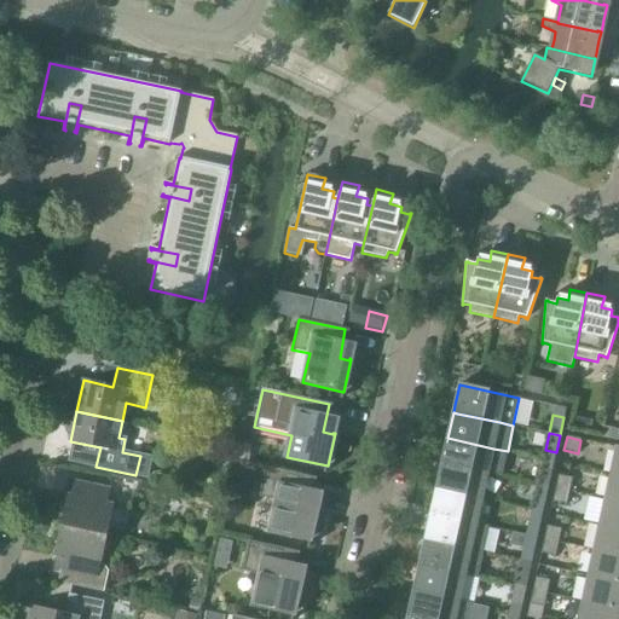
[(447,439),(443,463),(445,464),(487,474),(502,476),(508,451),(493,449),(447,438),(447,439)]
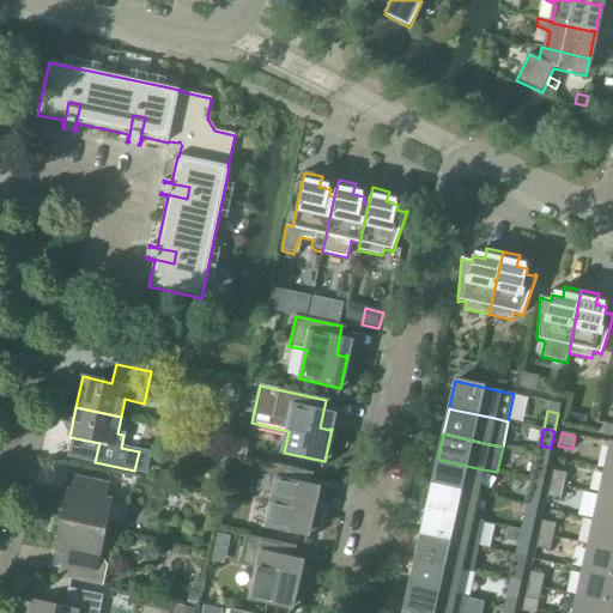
[(432,484),(477,495),(483,469),(441,460),(438,459),(432,484)]
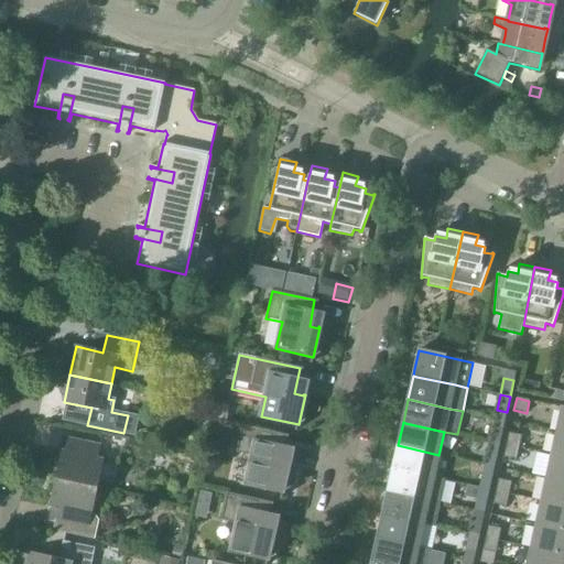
[(252,457),(246,484),(283,492),(290,462),(289,462),(288,463),(280,461),(282,448),(281,448),(284,435),(241,425),(236,453),(252,457)]
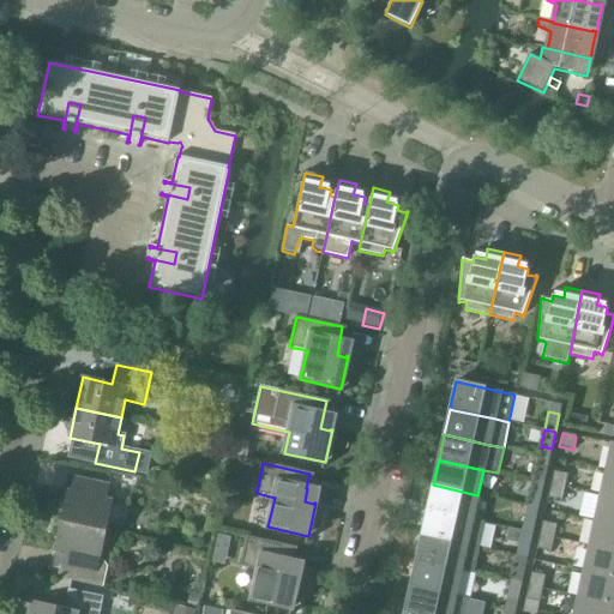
[(536,464),(533,481),(543,483),(547,467),(536,464)]
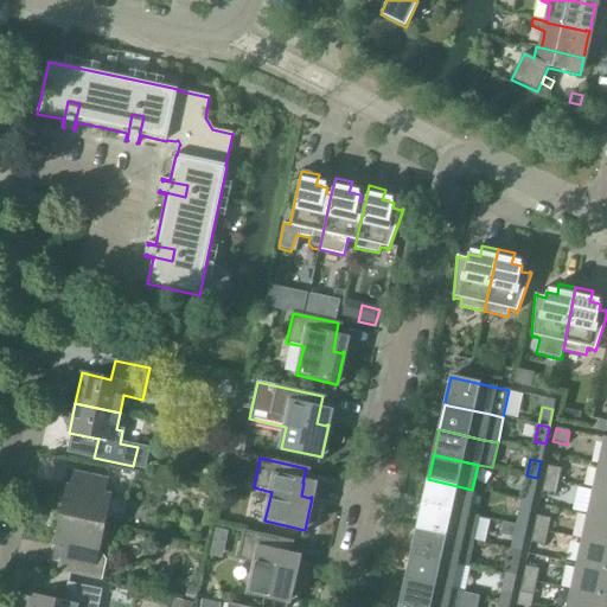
[(606,466),(599,465),(594,491),(606,493),(606,466)]
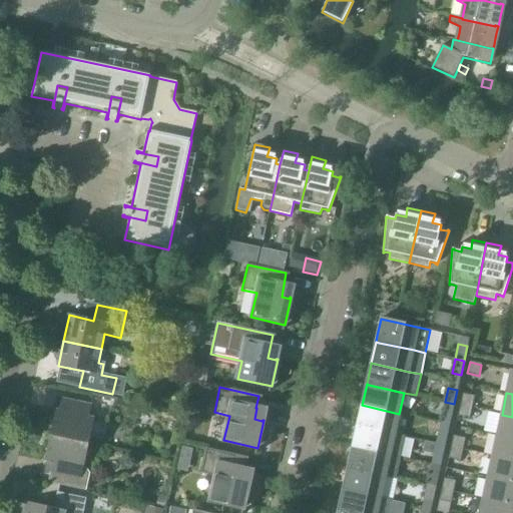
[(463,394),(460,405),(472,408),(474,397),(463,394)]
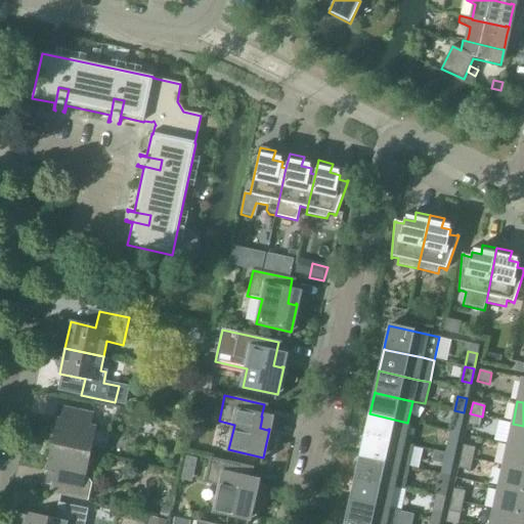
[(57,419),(52,445),(90,453),(95,428),(90,427),(93,415),(62,407),(59,420),(57,419)]
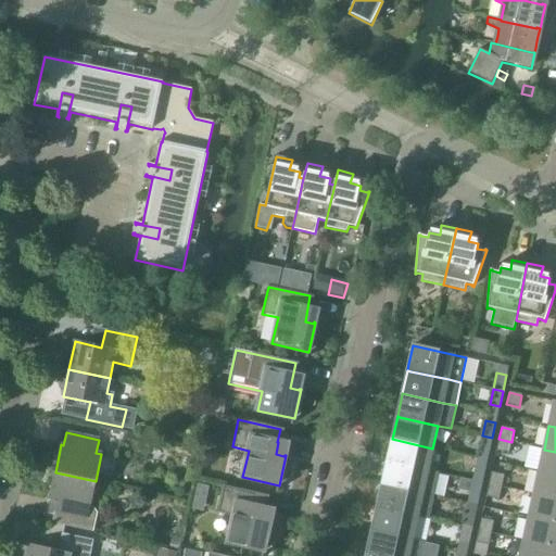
[(492,438),(482,436),(479,450),(489,452),(492,438)]
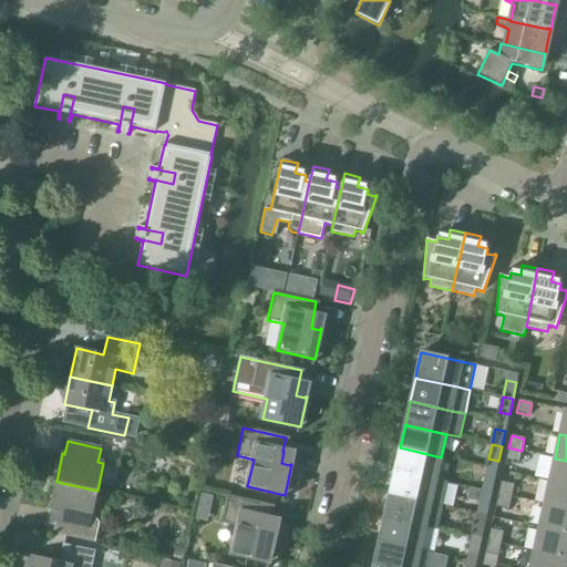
[(400,449),(394,471),(398,472),(436,481),(441,457),(400,447),(400,449)]
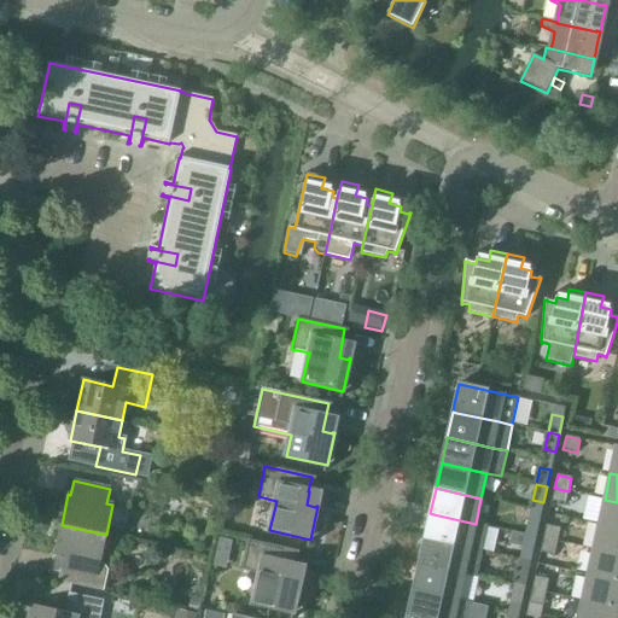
[(569,491),(554,488),(552,502),(565,505),(569,491)]
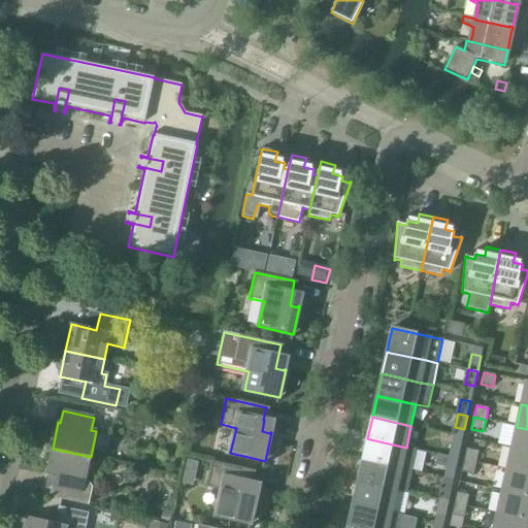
[(527,429),(517,427),(512,449),(527,452),(527,429)]
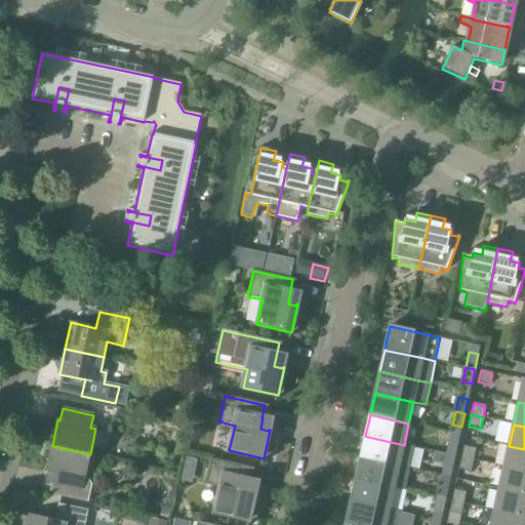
[(361,457),(361,458),(408,469),(413,447),(404,445),(368,437),(365,436),(361,457)]
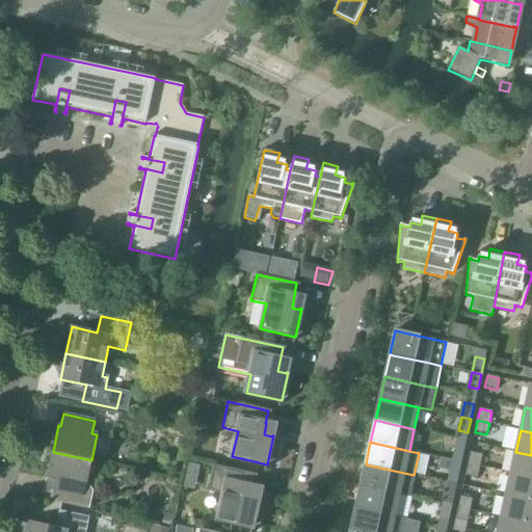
[(455,447),(452,460),(461,462),(464,449),(455,447)]
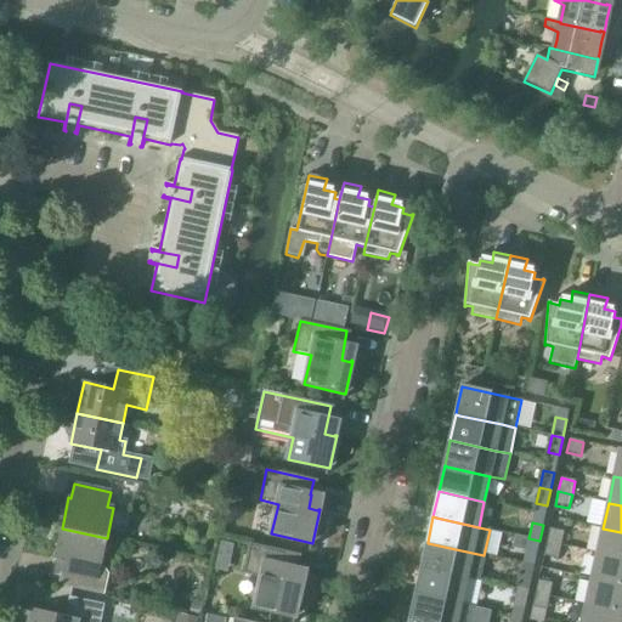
[(103,595),(108,575),(105,569),(101,567),(107,538),(62,529),(56,559),(58,560),(55,574),(61,575),(58,586),(103,595)]
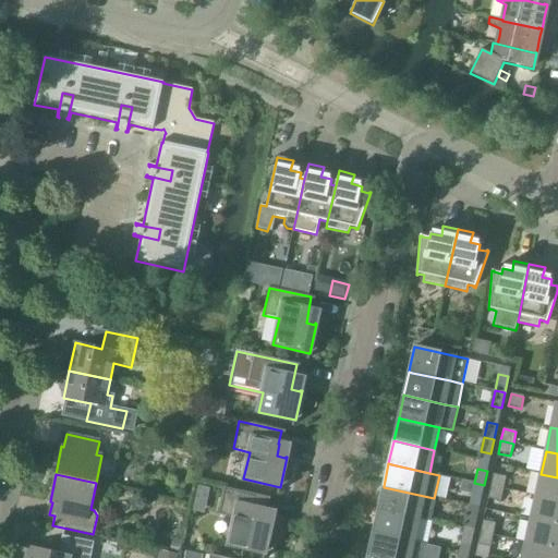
[(493,474),(490,487),(502,489),(506,477),(493,474)]
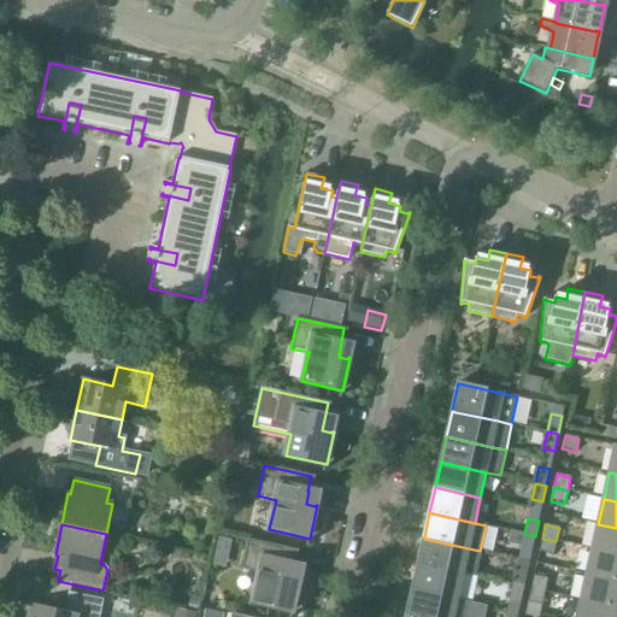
[(616,528),(598,524),(592,550),(616,554),(616,528)]
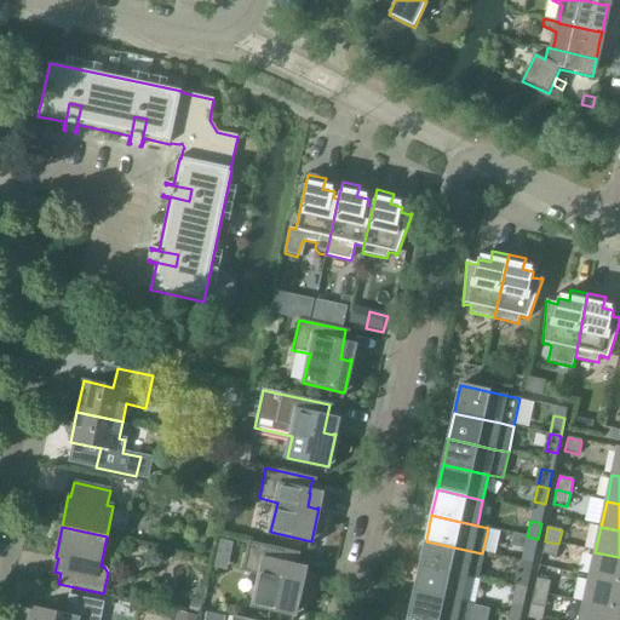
[(538,539),(527,537),(523,554),(534,556),(538,539)]
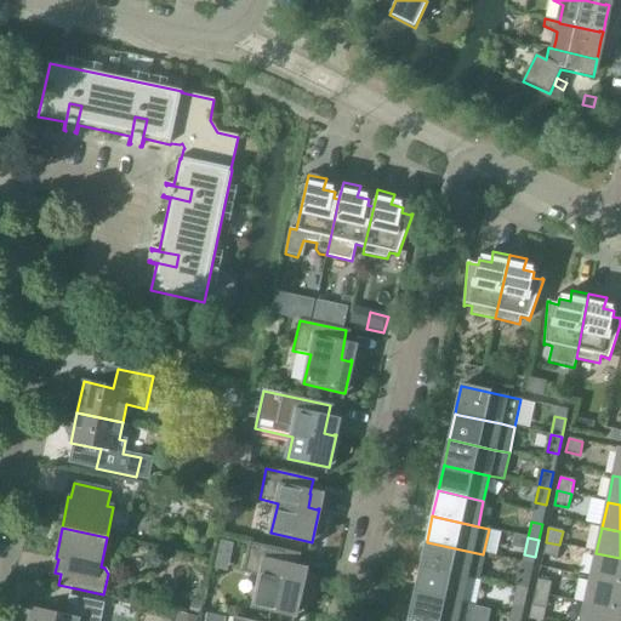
[(426,542),(421,568),(425,568),(466,577),(478,580),(483,554),(427,542),(426,542)]
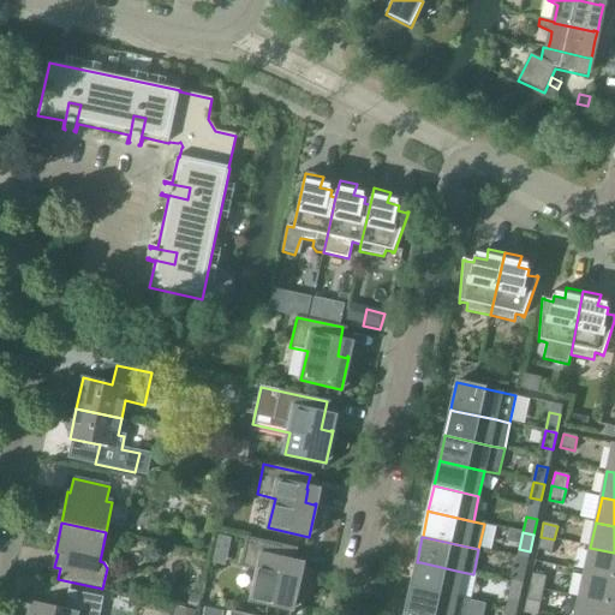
[(554,539),(541,537),(537,550),(551,553),(554,539)]
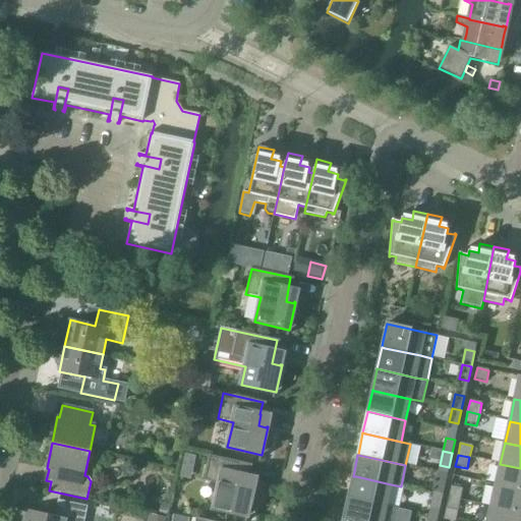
[(213,509),(248,517),(254,489),(252,488),(252,489),(244,488),(247,476),(246,476),(249,464),(210,456),(204,481),(219,484),(213,509)]
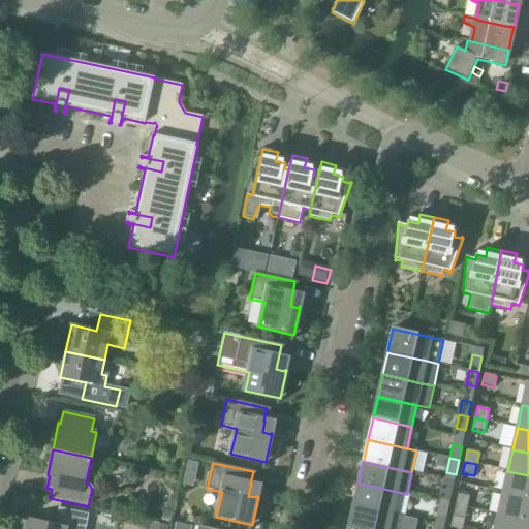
[(528,475),(507,471),(502,493),(528,498),(528,475)]
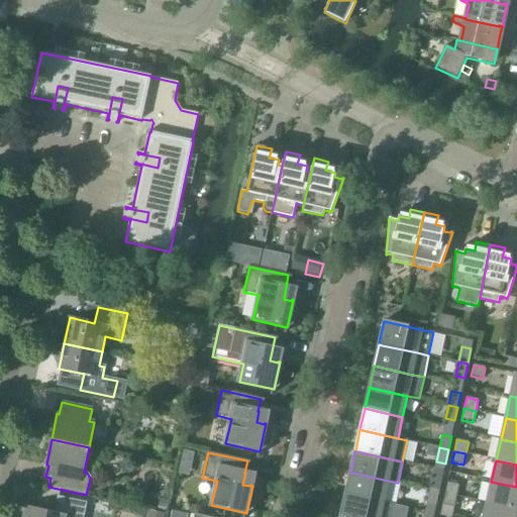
[(345,493),(345,494),(384,502),(388,481),(353,473),(350,473),(345,493)]
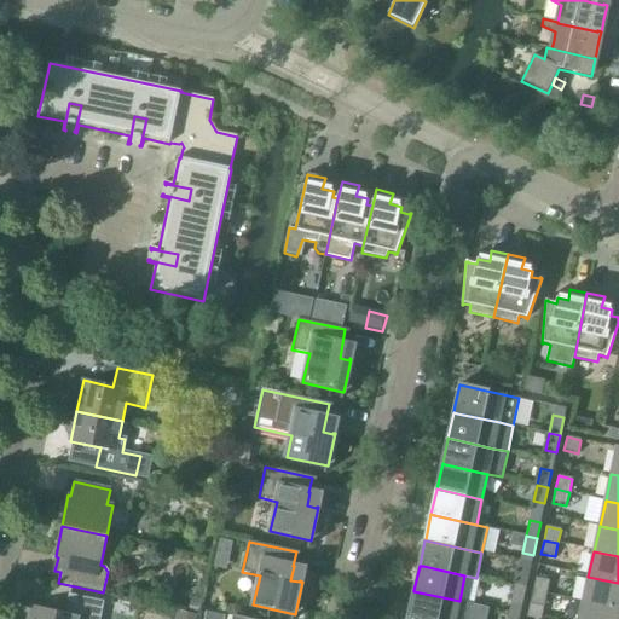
[(519,571),(515,586),(525,589),(530,573),(519,571)]
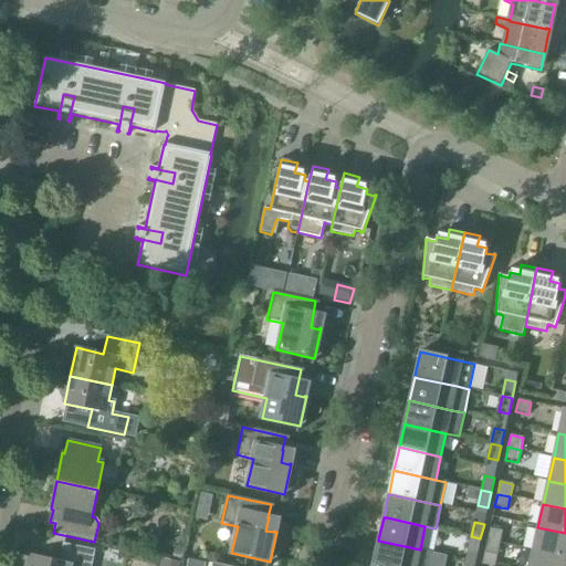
[(565,533),(537,527),(533,551),(565,557),(565,533)]
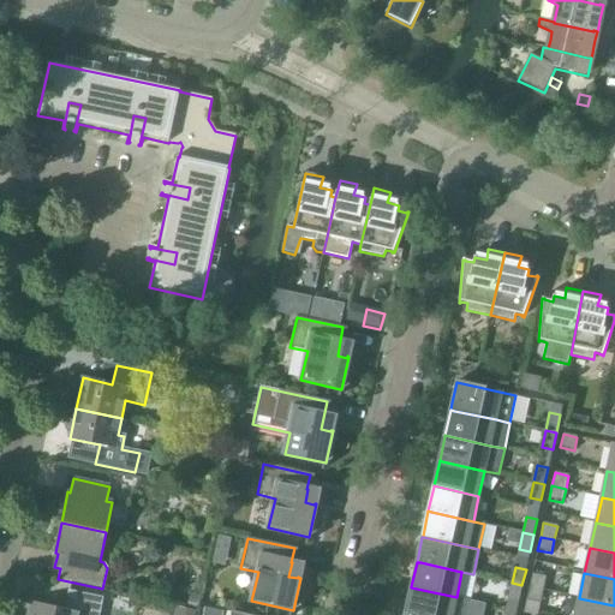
[(532,574),(529,587),(543,590),(545,577),(532,574)]
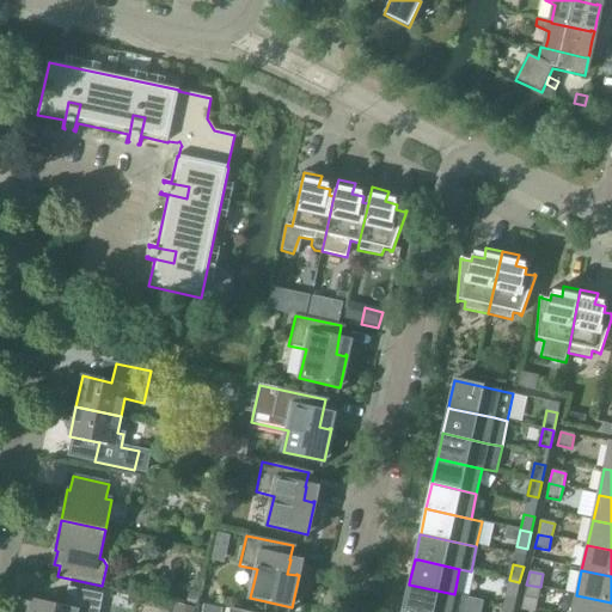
[(519,582),(509,580),(505,597),(515,599),(519,582)]
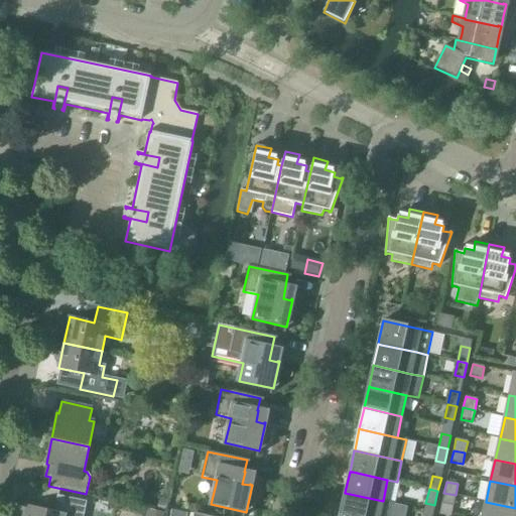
[(345,493),(340,514),(343,514),(350,515),(391,515),(394,504),(383,501),(345,493)]
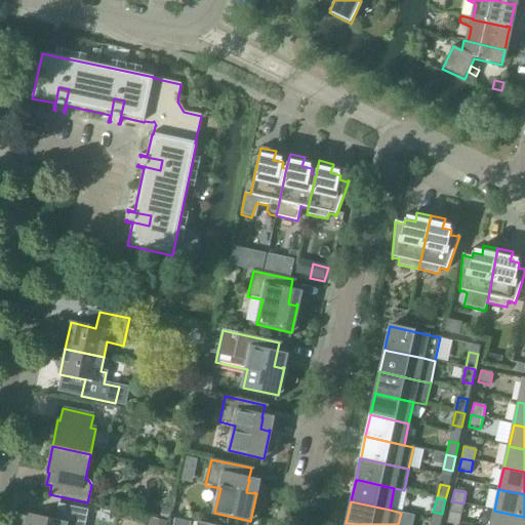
[(463,503),(451,501),(449,513),(461,515),(463,503)]
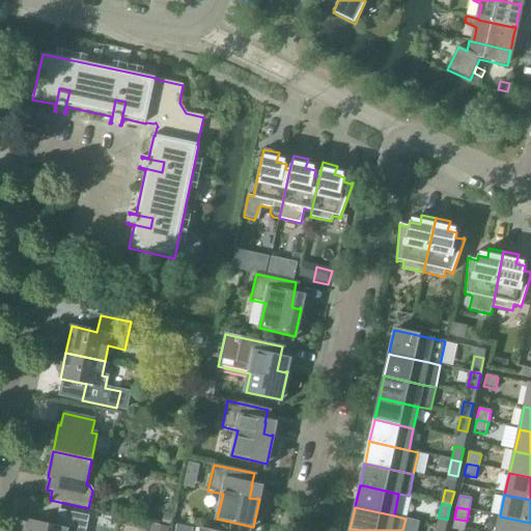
[(86,530),(89,516),(59,510),(55,526),(27,520),(24,530),(86,530)]
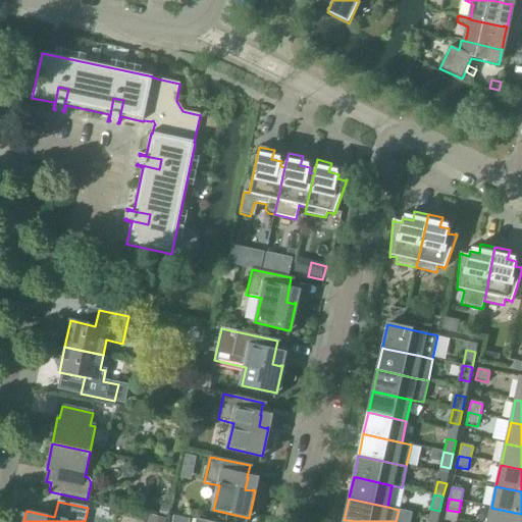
[(160,515),(169,517),(171,508),(162,506),(160,515)]
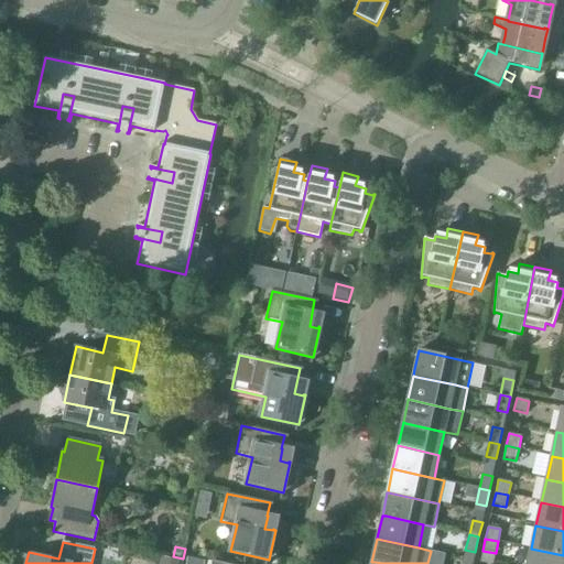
[(563,563),(563,555),(531,549),(527,563),(563,563)]
